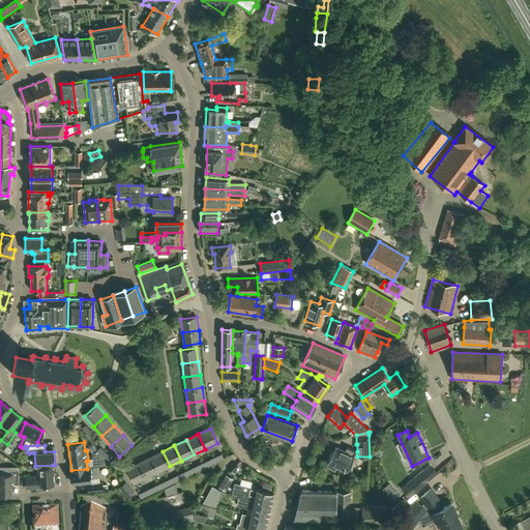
[(347,470),(352,458),(357,457),(357,451),(355,451),(346,447),(344,451),(335,447),(332,453),(330,454),(329,457),(330,459),(328,461),(329,462),(327,466),(334,470),(336,465),(347,470)]
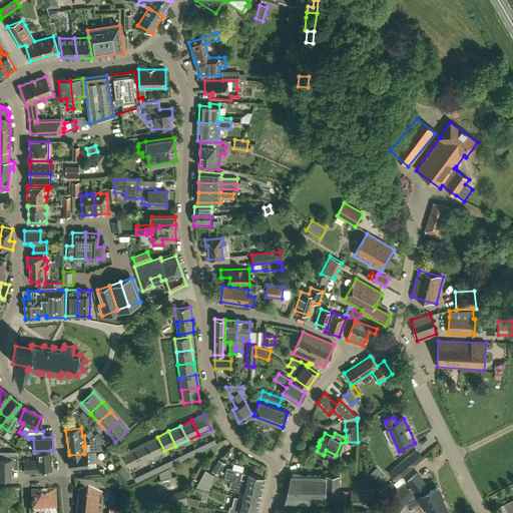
[(89,439),(90,449),(90,452),(95,451),(104,450),(94,436),(89,439)]
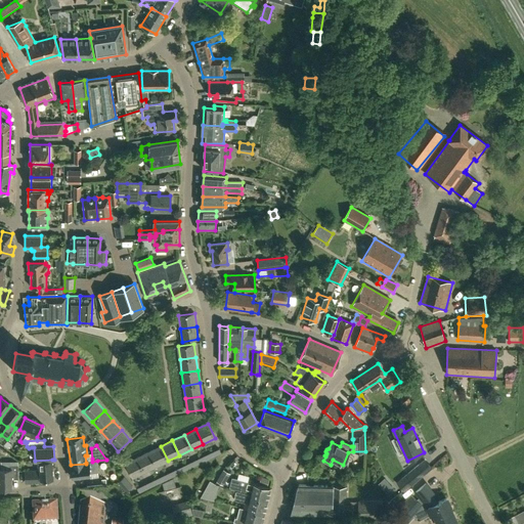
[(156,467),(168,461),(161,446),(148,452),(156,467)]
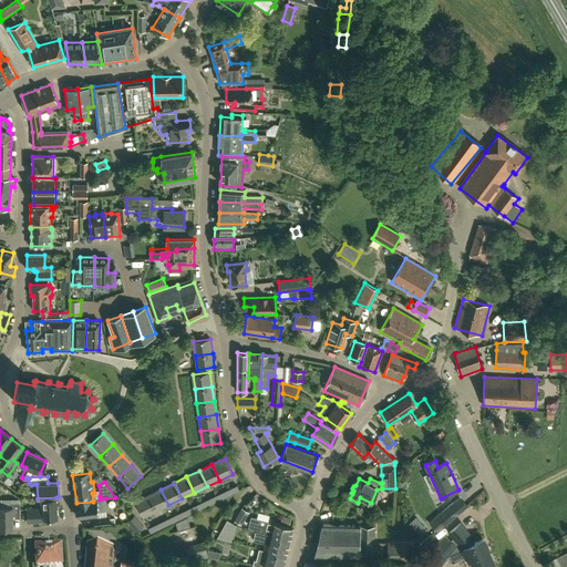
[(168,505),(161,490),(148,495),(156,511),(168,505)]
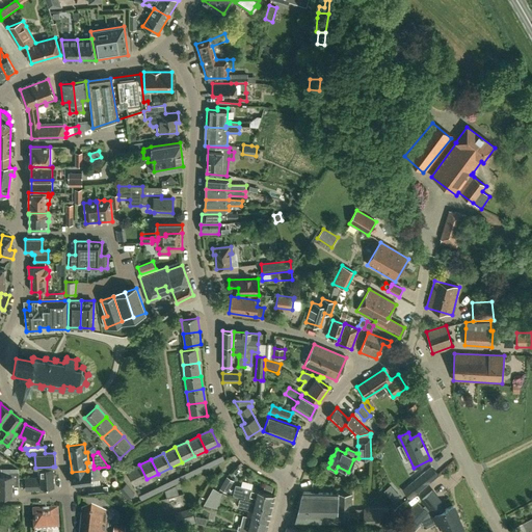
[(134,485),(147,479),(139,464),(127,471),(134,485)]
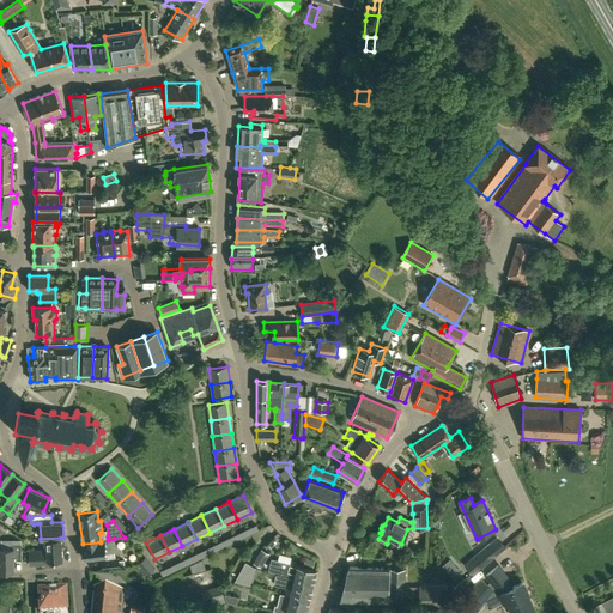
[(61,538),(41,539),(46,539),(47,550),(29,551),(30,565),(55,564),(55,559),(62,559),(61,538)]
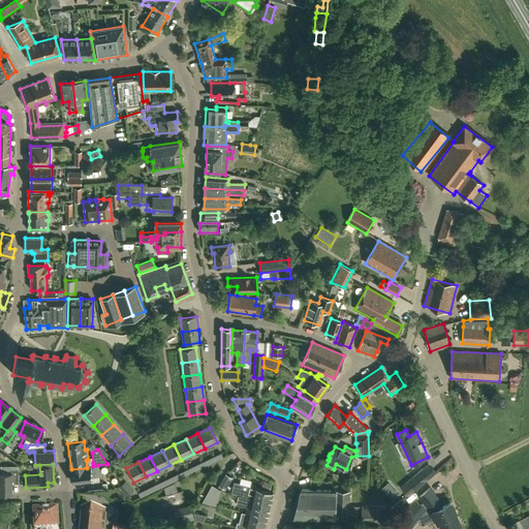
[(408,495),(436,471),(429,464),(401,487),(408,495)]
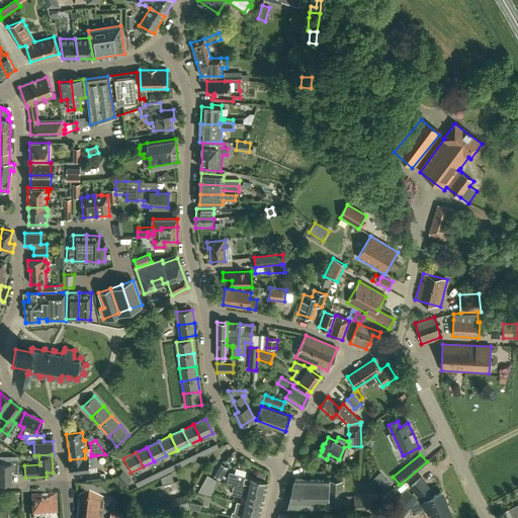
[(89,466),(95,465),(97,465),(96,455),(91,456),(87,456),(85,457),(85,458),(70,459),(69,459),(71,472),(89,470),(89,466)]
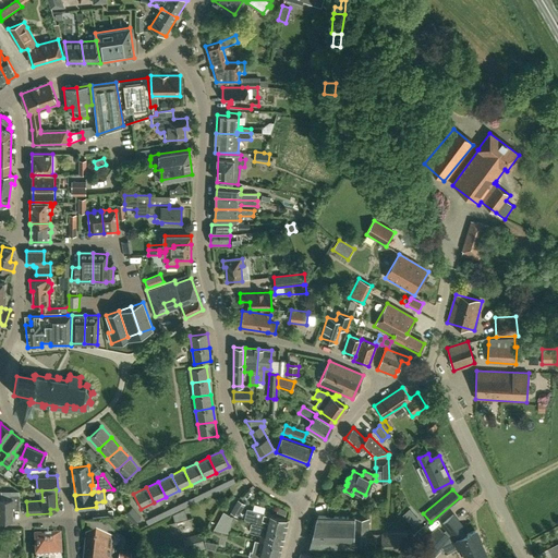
[(1,499),(1,520),(12,520),(12,511),(20,511),(20,496),(11,496),(11,499),(1,499)]
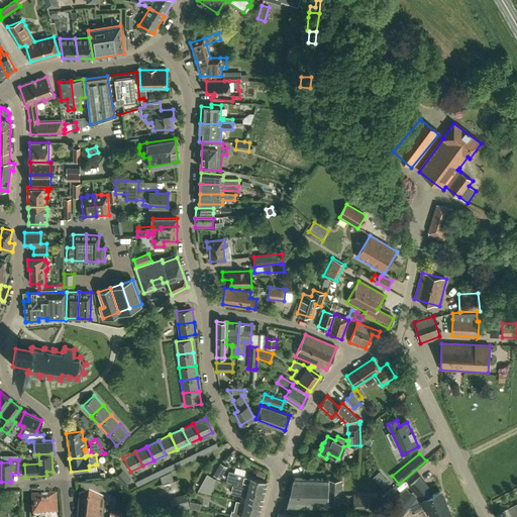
[(214,475),(220,478),(227,467),(220,462),(214,475)]
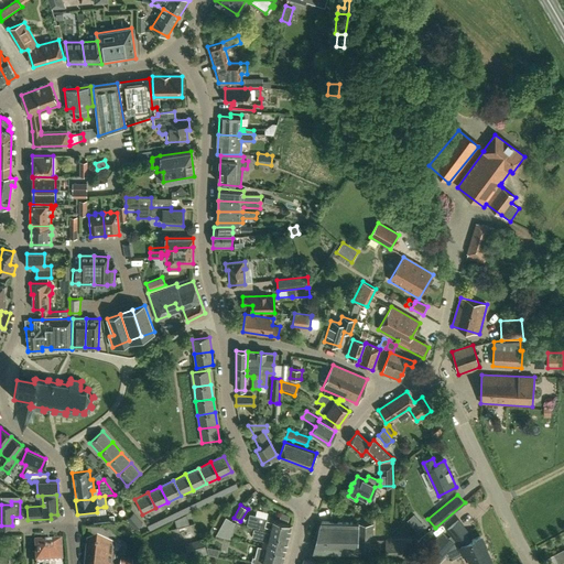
[(127,519),(128,519),(136,530),(142,524),(133,512),(127,519)]
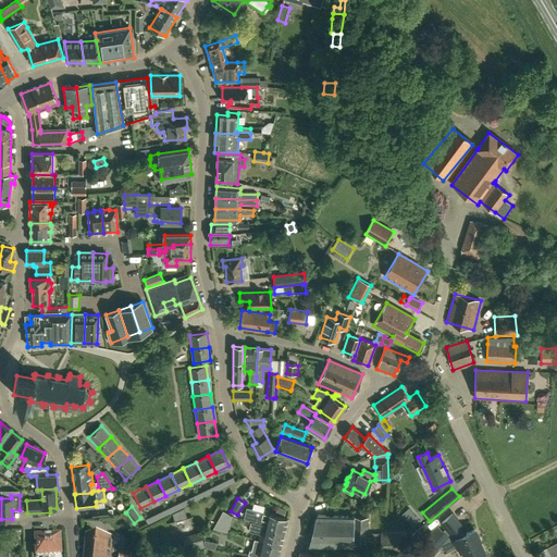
[(108,516),(108,515),(113,514),(112,508),(108,509),(108,507),(91,508),(93,518),(108,516)]
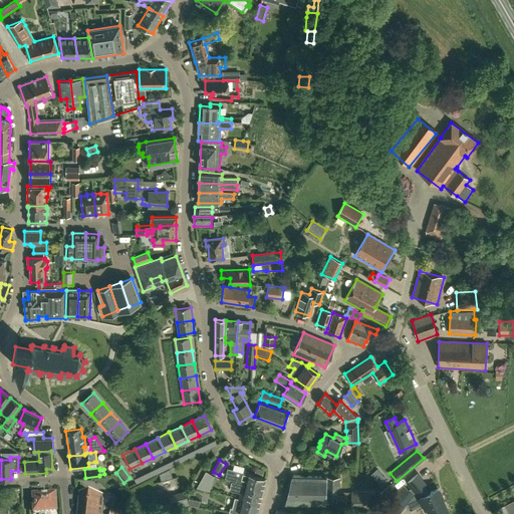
[(316,488),(338,489),(339,477),(341,477),(341,468),(333,468),(333,477),(292,476),(290,484),(288,485),(287,489),(289,491),(288,492),(299,492),(299,484),(316,485),(316,488)]
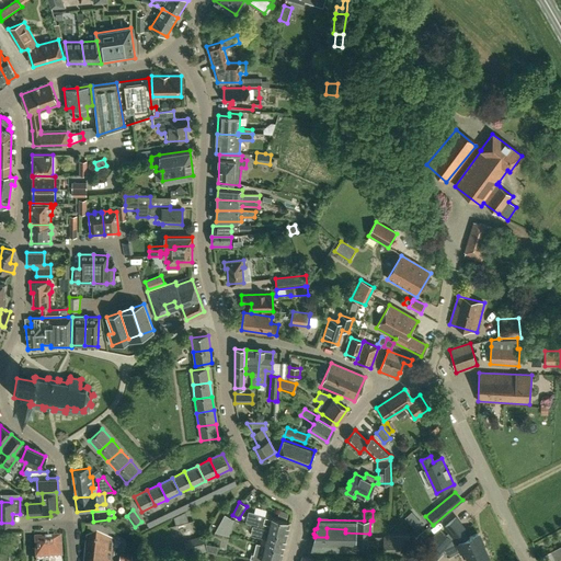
[(267,531),(286,536),(289,523),(271,517),(249,512),(245,523),(253,525),(268,529),(267,531)]
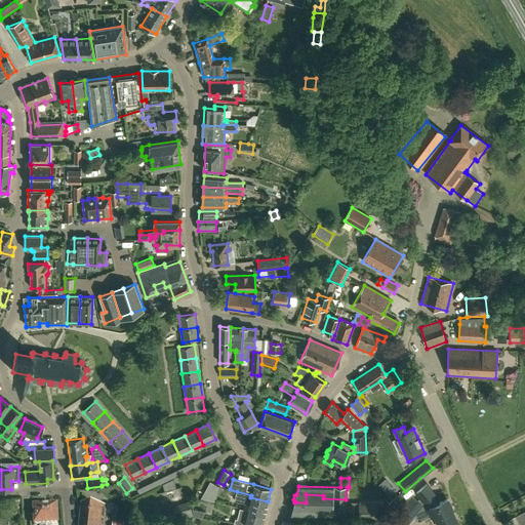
[(209,481),(200,498),(207,499),(215,484),(209,481)]
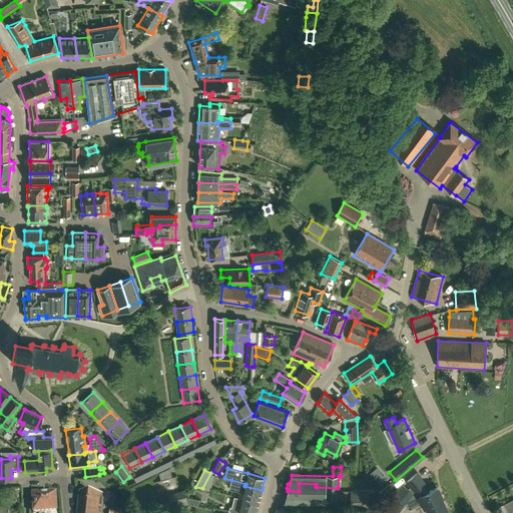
[(383,470),(373,478),(379,482),(385,478),(387,480),(390,477),(383,470)]
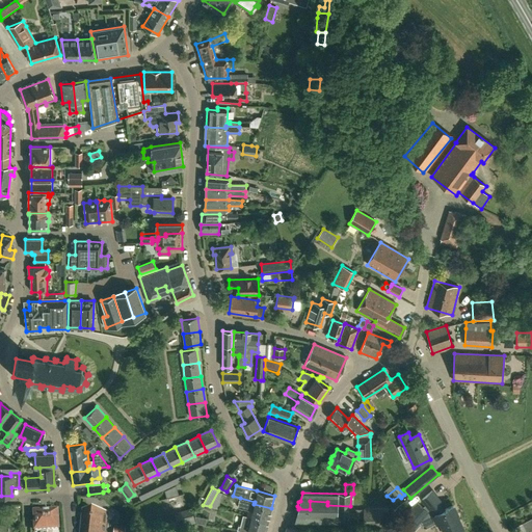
[(432,491),(424,498),(422,500),(426,504),(423,507),(417,502),(398,524),(407,531),(413,531),(420,524),(426,529),(439,523),(442,522),(446,531),(457,531),(463,530),(456,514),(457,514),(453,506),(442,511),(436,504),(440,502),(432,491)]
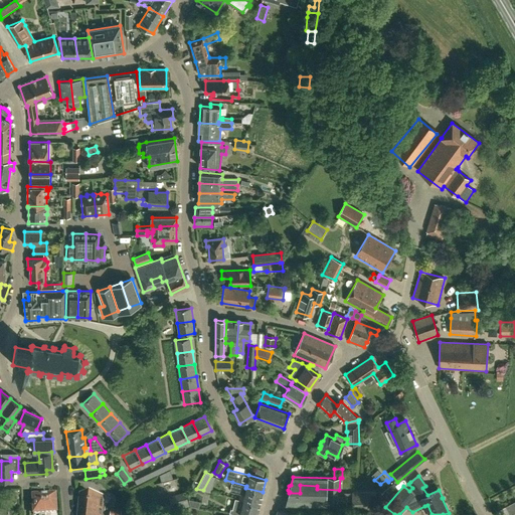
[(260,505),(263,492),(245,488),(246,486),(232,482),(229,490),(244,494),(242,501),(260,505)]
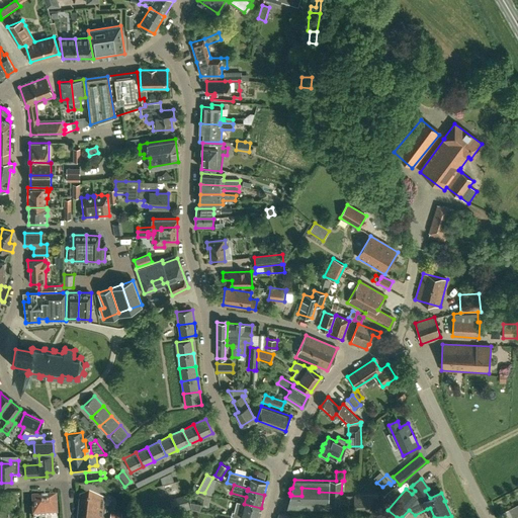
[(301,496),(290,496),(288,506),(333,507),(333,503),(341,503),(341,496),(341,493),(319,492),(319,489),(301,488),(301,496)]
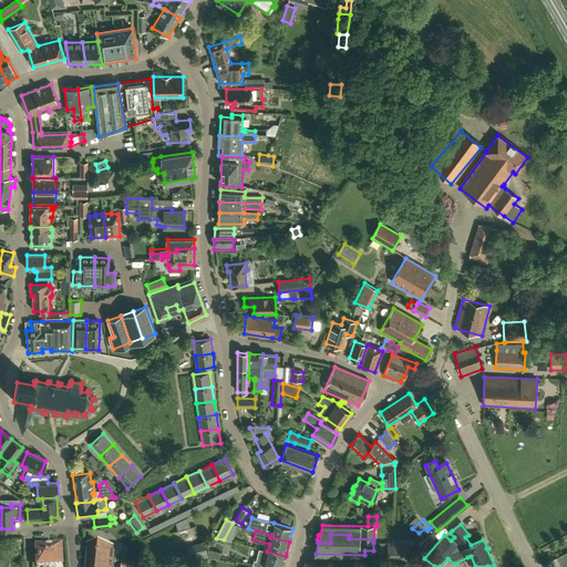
[(186,547),(191,563),(210,557),(205,542),(186,547)]
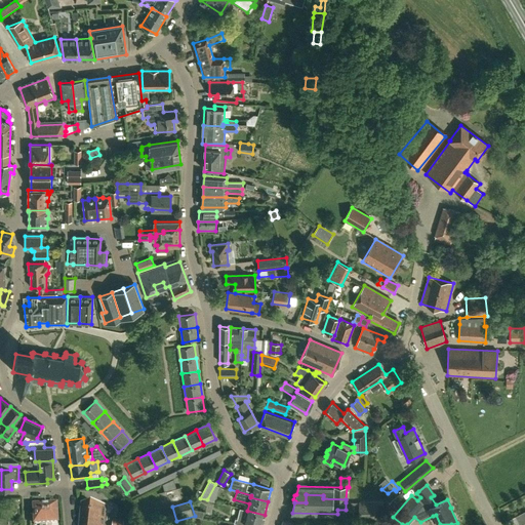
[(359,502),(359,511),(359,520),(386,520),(387,502),(359,502)]
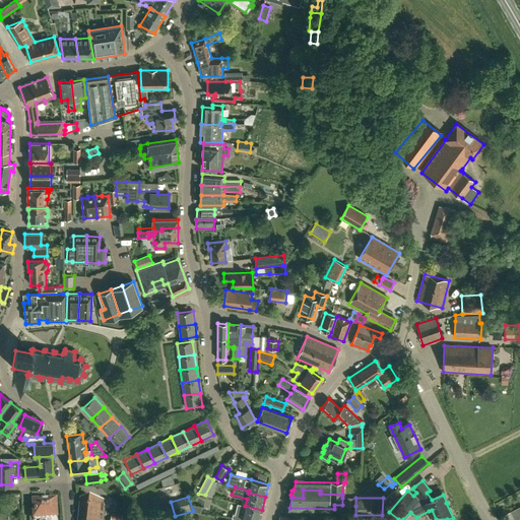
[(44,501),(46,519),(58,519),(56,501),(55,501),(54,499),(50,499),(50,501),(44,501)]
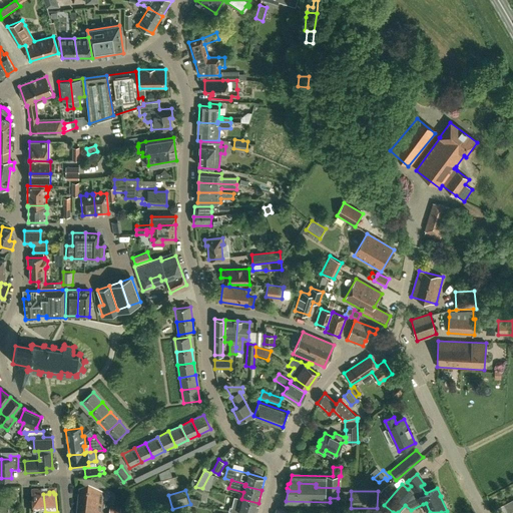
[(44,512),(45,512),(43,494),(39,495),(38,493),(34,493),(33,495),(32,495),(33,512),(39,512),(38,512),(44,512)]
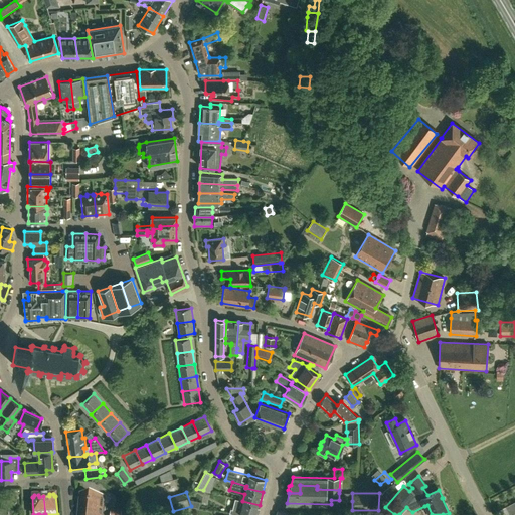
[(102,514),(104,498),(79,495),(77,512),(77,514),(102,514)]
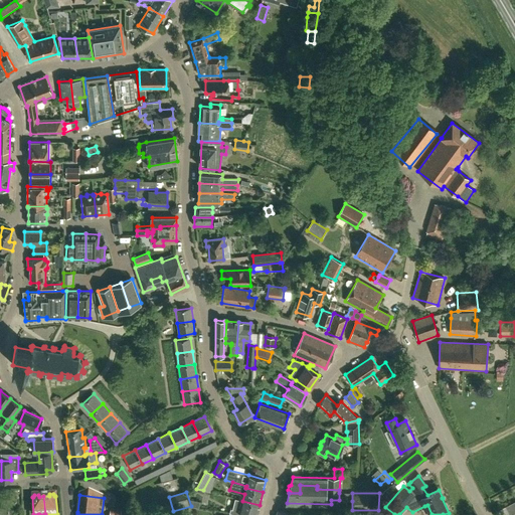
[(199,507),(200,500),(189,498),(191,505),(199,507)]
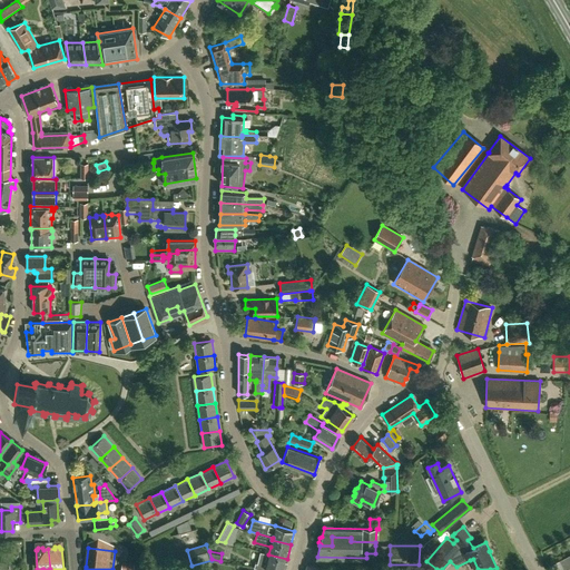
[(284,569),(287,559),(268,554),(261,552),(258,560),(256,560),(254,568),(263,569),(284,569)]
